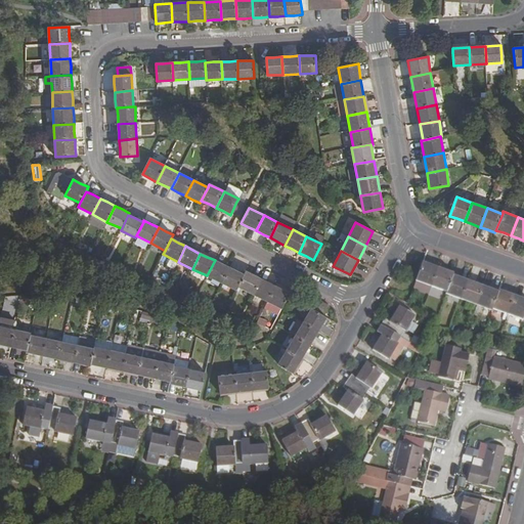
[(221,282),(229,267),(222,264),(215,260),(207,275),(221,282)]
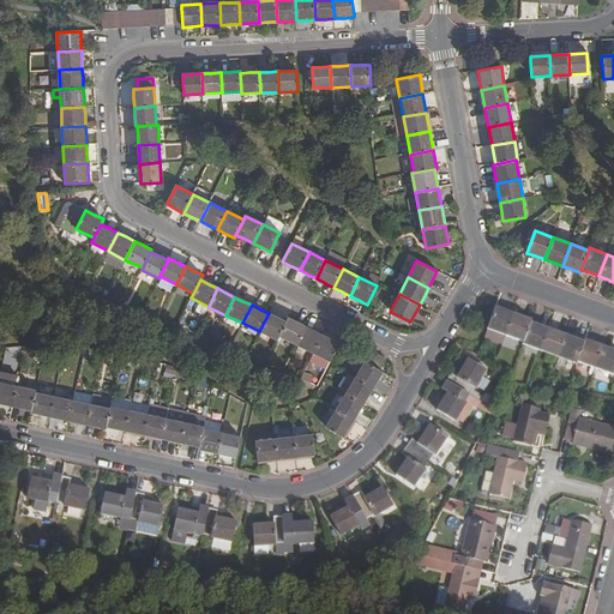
[(495,308),(487,330),(506,336),(513,315),(505,312),(495,308)]
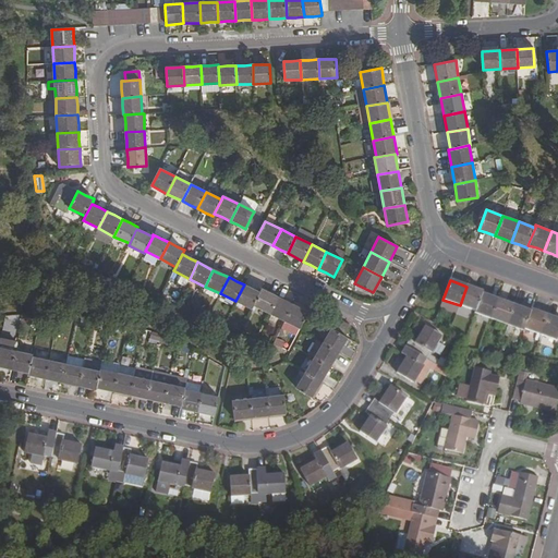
[(252,310),(253,306),(259,293),(252,289),(244,284),(235,301),(252,310)]
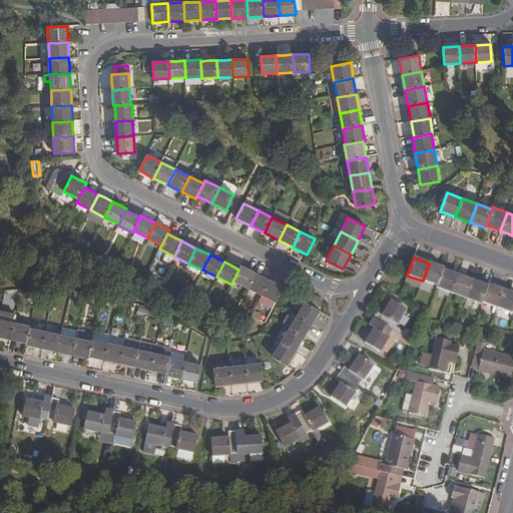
[(429,264),(423,281),(437,287),(443,271),(444,269),(436,266),(429,264)]
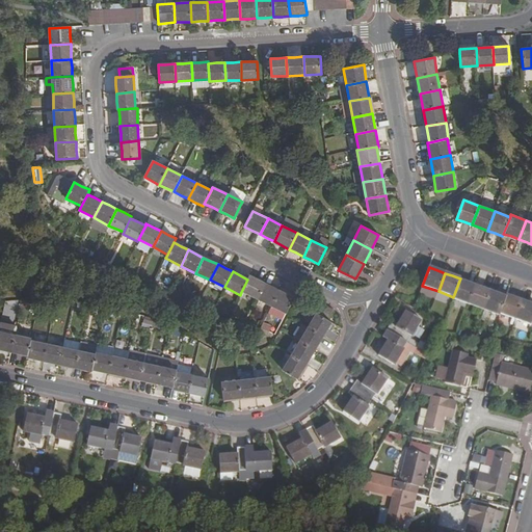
[(257,299),(265,284),(257,280),(249,275),(247,280),(241,292),(257,299)]
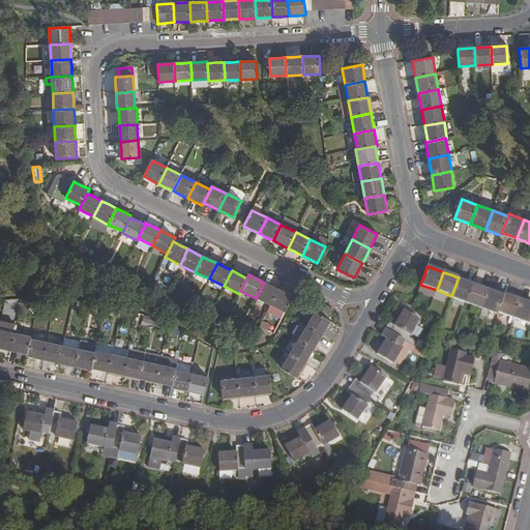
[(467,303),(473,285),(466,282),(458,280),(451,296),(451,298),(467,303)]
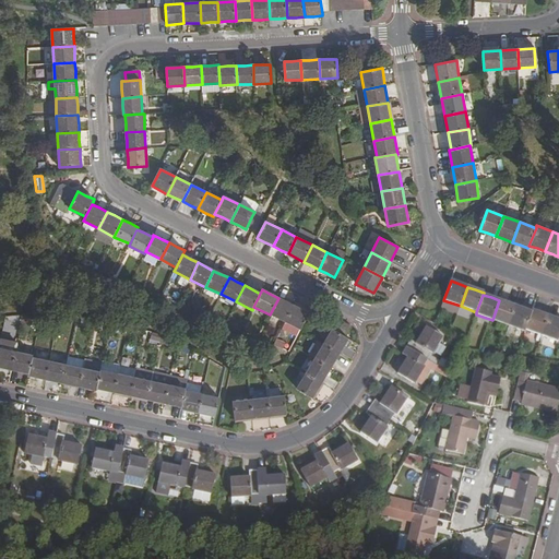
[(285,322),(294,306),(286,301),(278,298),(270,314),(285,322)]
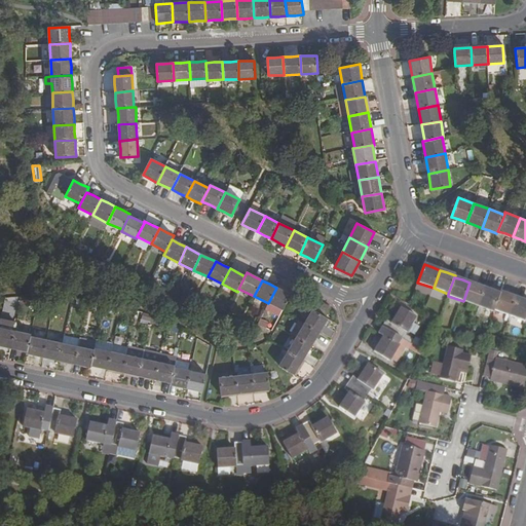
[(477,286),(470,283),(463,301),(478,307),(485,289),(477,286)]
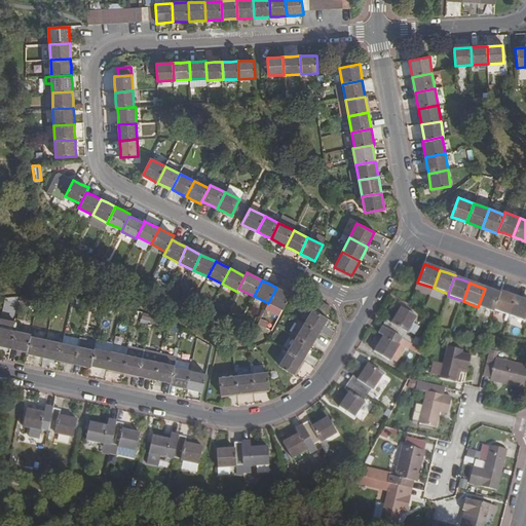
[(283,310),(291,295),(284,291),(276,288),(268,303),(283,310)]
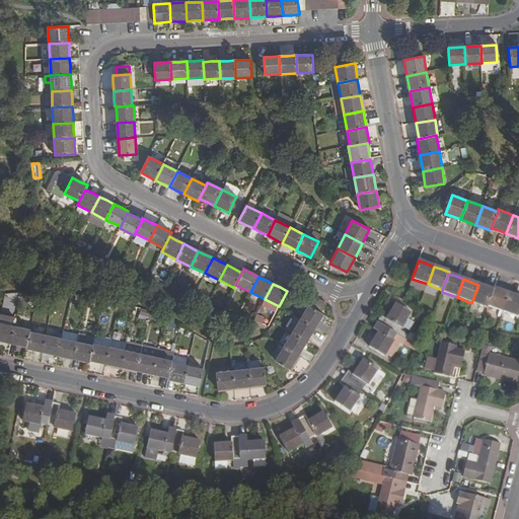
[(487,308),(488,306),(494,290),(487,287),(478,285),(471,303),(487,308)]
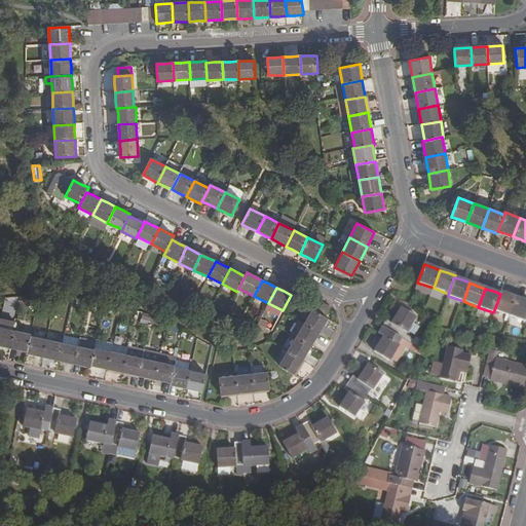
[(500,294),(494,310),(510,316),(517,297),(510,294),(501,291),(500,294)]
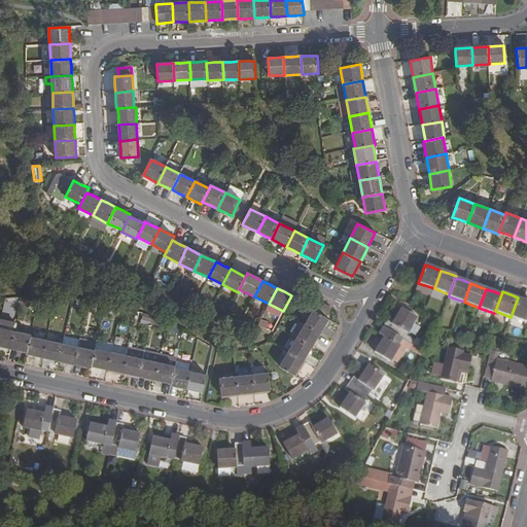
[(518,297),(511,317),(526,322),(526,318),(526,301),(525,301),(518,297)]
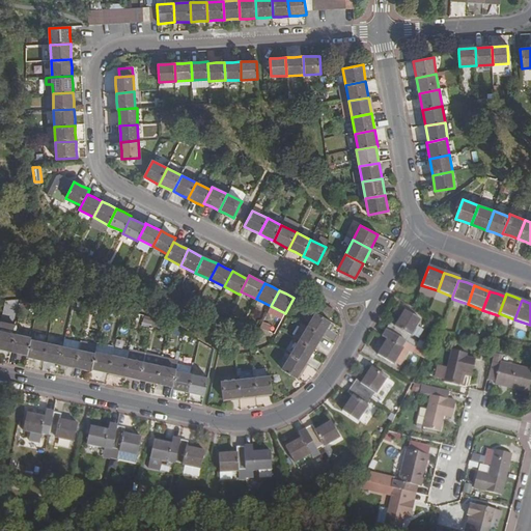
[(386,330),(406,341),(410,335),(411,336),(420,319),(404,311),(395,327),(390,324),(386,330)]
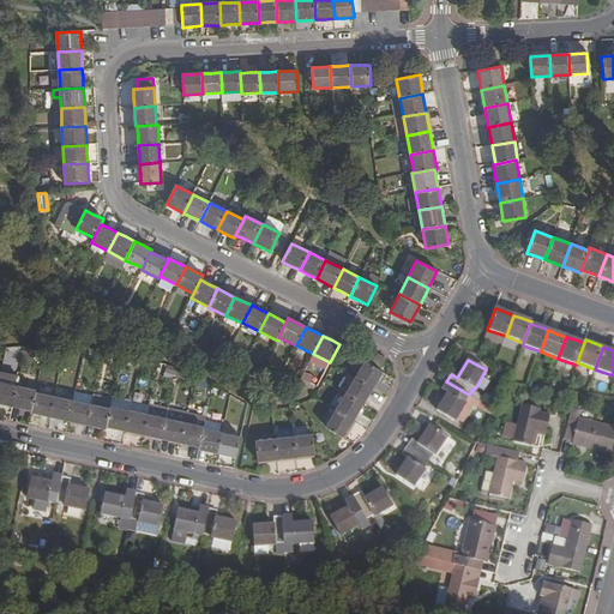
[(365,362),(355,378),(372,389),(383,373),(365,362)]
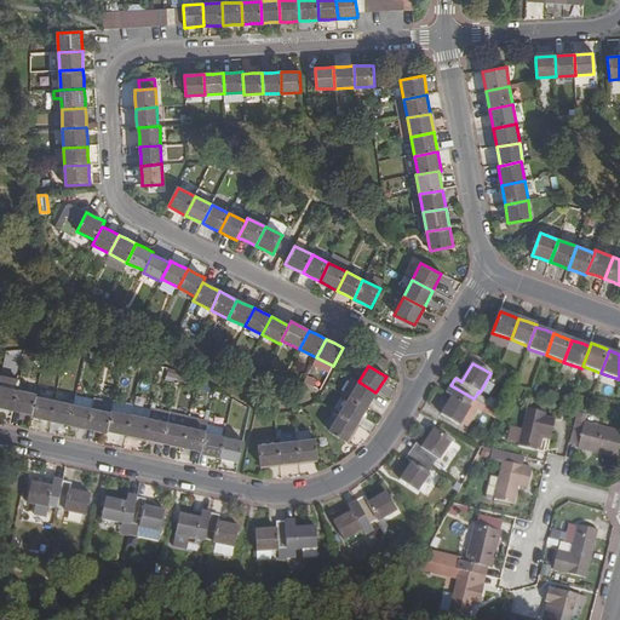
[(359,382),(348,399),(366,409),(375,392),(359,382)]
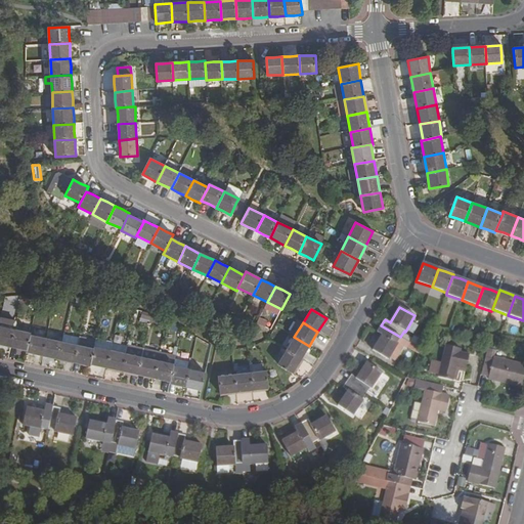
[(0,345),(10,347),(14,330),(0,325),(0,345)]
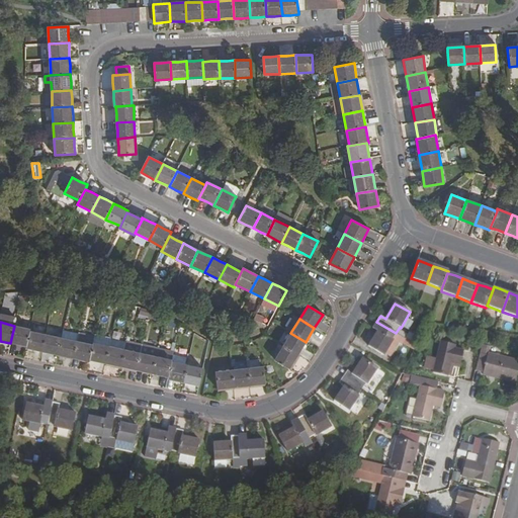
[(396,333),(376,322),(372,328),(377,331),(368,347),(383,356),(394,340),(392,339),(396,333)]
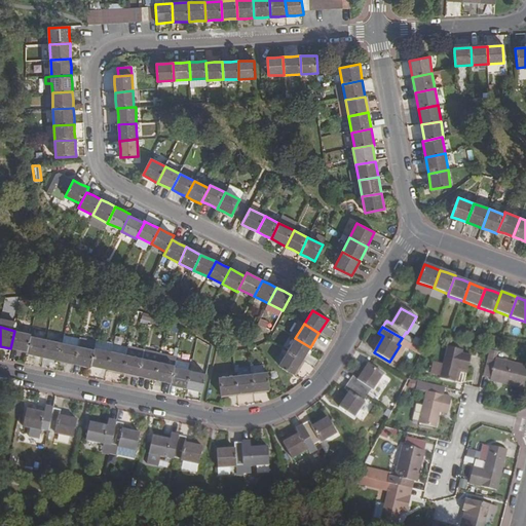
[(27,352),(30,336),(31,334),(14,331),(10,348),(27,352)]
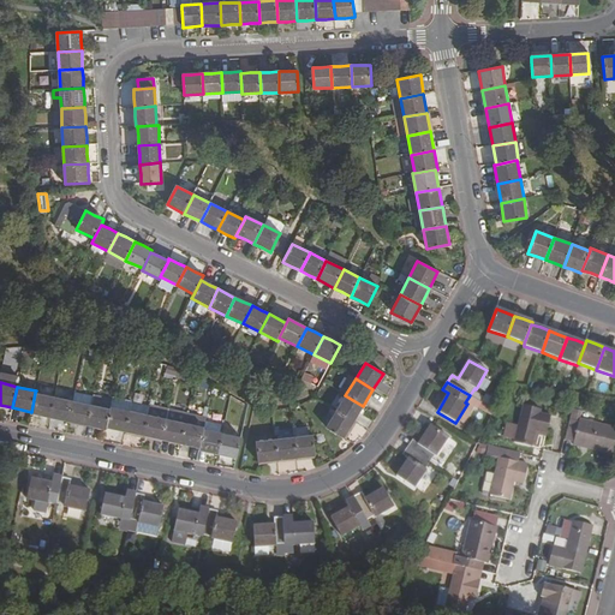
[(31,415),(49,418),(54,396),(35,393),(31,412),(31,415)]
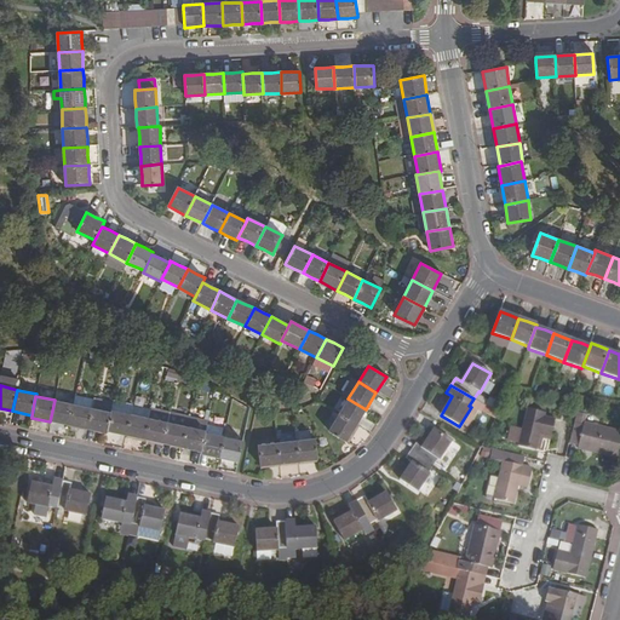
[(113,403),(93,399),(92,408),(110,412),(112,411),(113,403)]
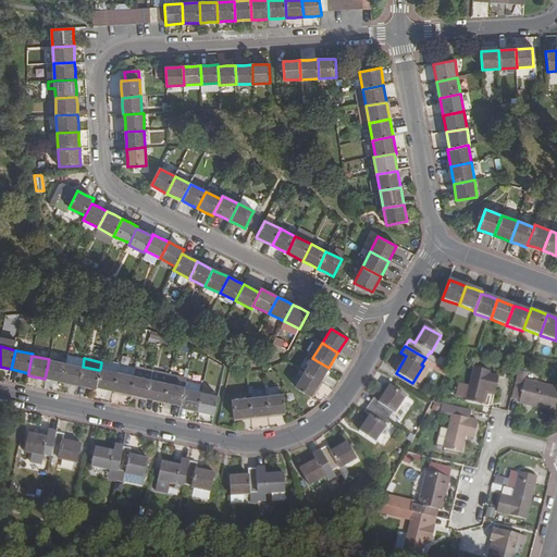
[(312,358),(304,372),(320,382),(329,368),(312,358)]
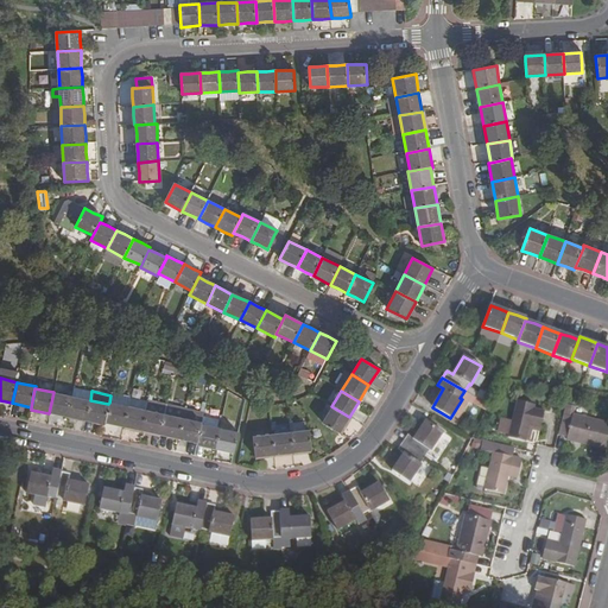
[(49,413),(68,417),(71,397),(54,392),(49,413)]
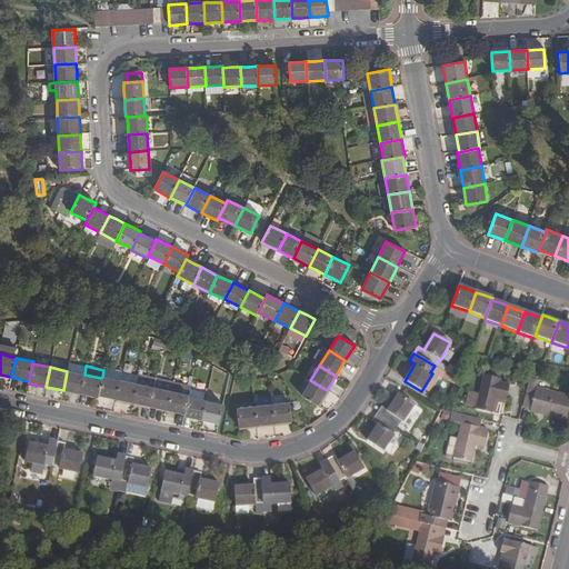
[(79,395),(85,375),(67,371),(63,390),(79,395)]
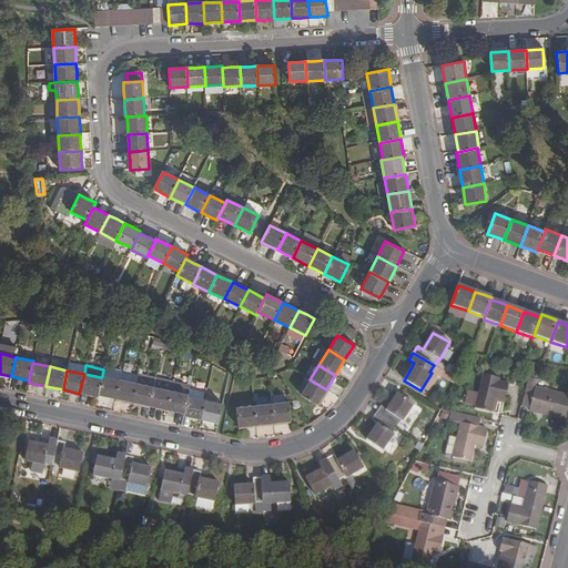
[(97,397),(98,395),(101,377),(84,374),(79,394),(97,397)]
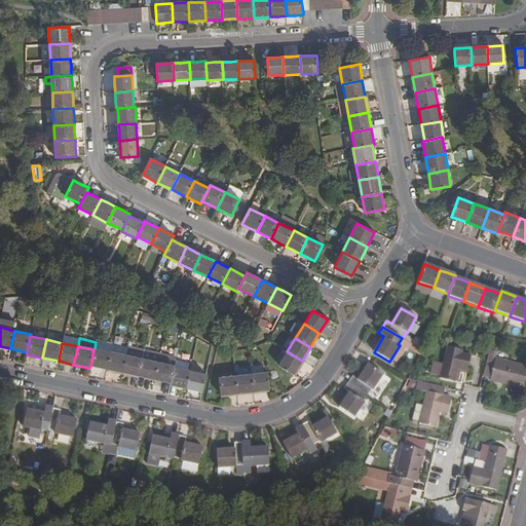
[(472,354),(462,352),(463,350),(448,346),(441,378),(455,382),(458,369),(467,371),(472,354)]
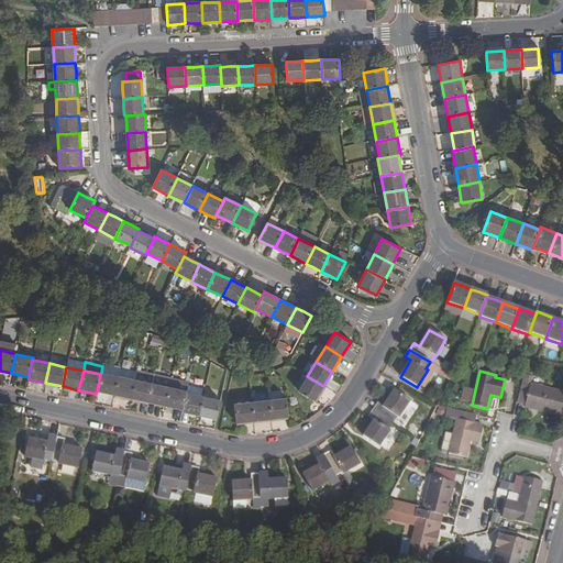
[(114,396),(119,376),(101,373),(100,374),(97,392),(114,396)]
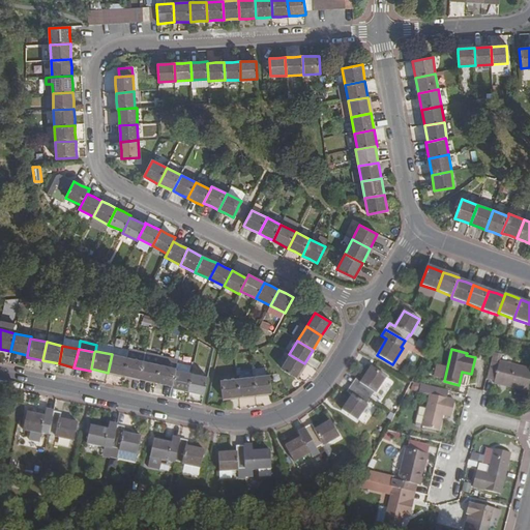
[(146,353),(144,361),(140,380),(155,383),(159,364),(162,356),(146,353)]
